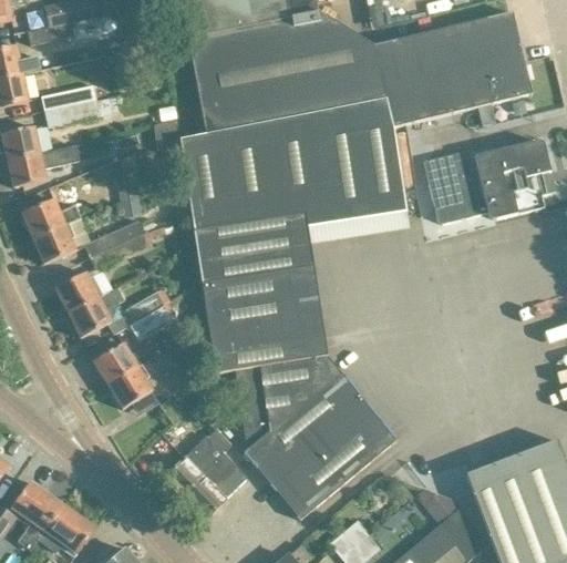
[(0,0),(0,20),(11,19),(9,6),(26,2),(26,0),(0,0)]
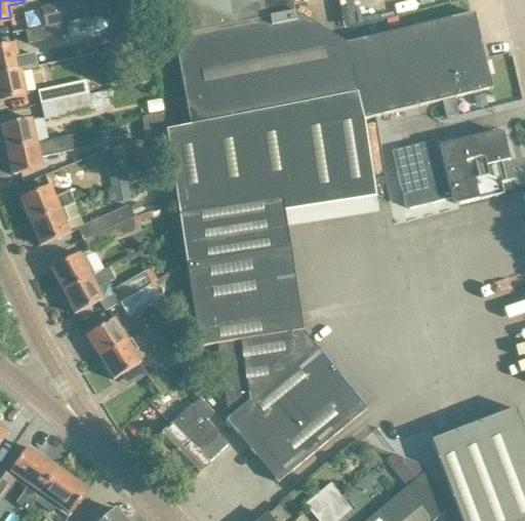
[(59,0),(41,4),(45,22),(65,17),(88,13),(85,0),(59,0)]
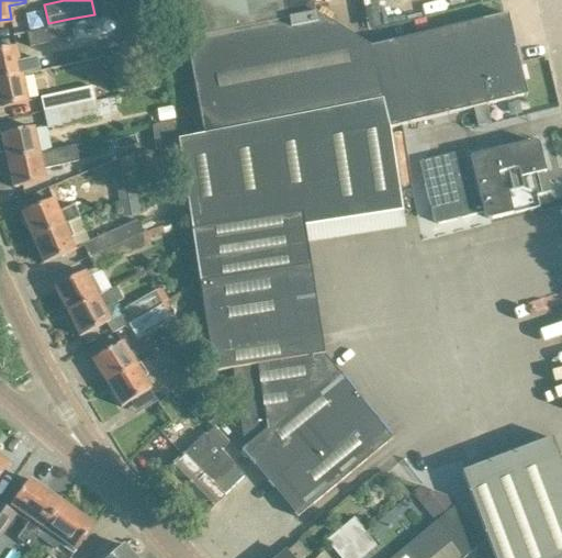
[(178,0),(184,33),(314,8),(313,0),(178,0)]
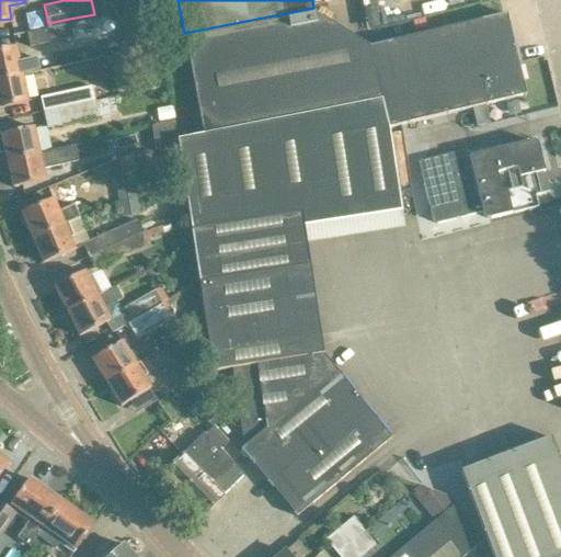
[(141,8),(129,10),(130,19),(144,16),(141,8)]
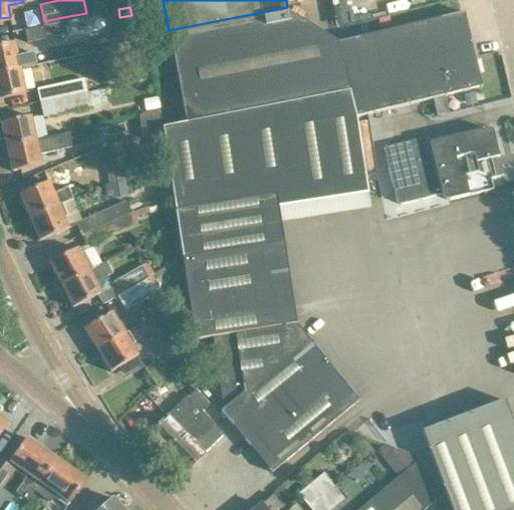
[(169,30),(186,119),(351,93),(338,39),(319,27),(287,7),(169,30)]
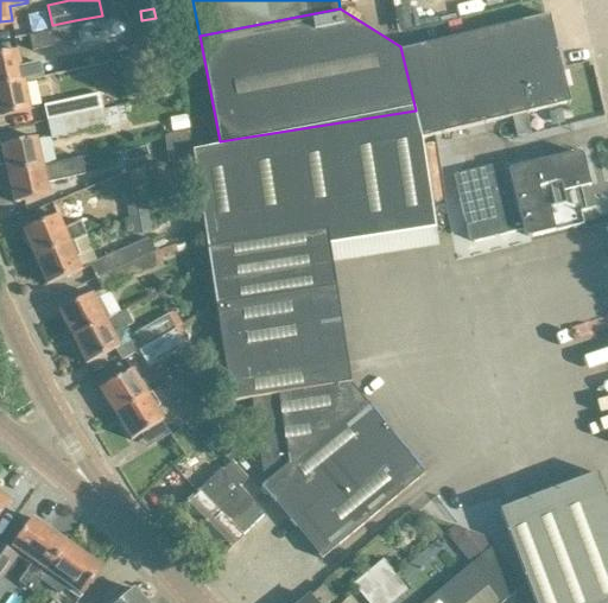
[(549,12),(400,46),(416,110),(420,134),(570,99),(562,64),(549,12)]
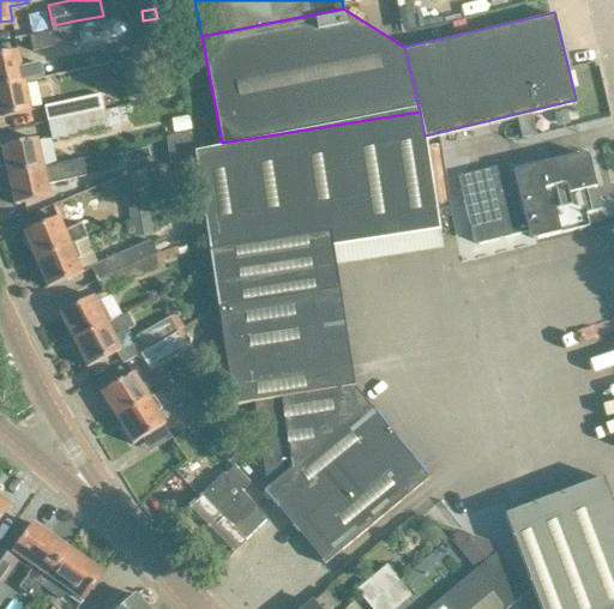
[(76,20),(53,25),(30,30),(32,46),(79,36),(76,20)]
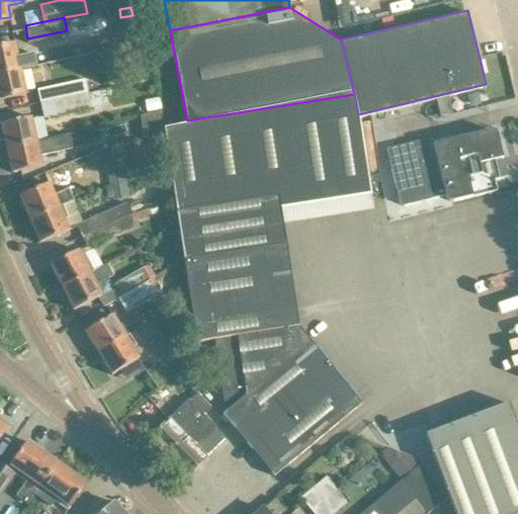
[(96,25),(89,26),(93,50),(111,46),(107,19),(95,21),(96,25)]
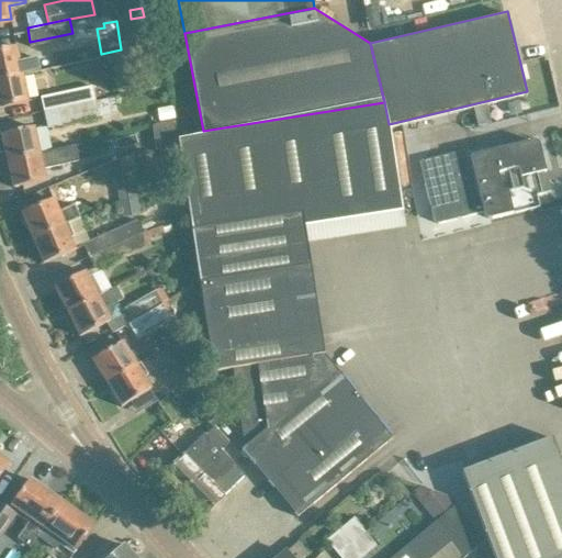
[(0,47),(0,76),(23,71),(18,45),(0,47)]
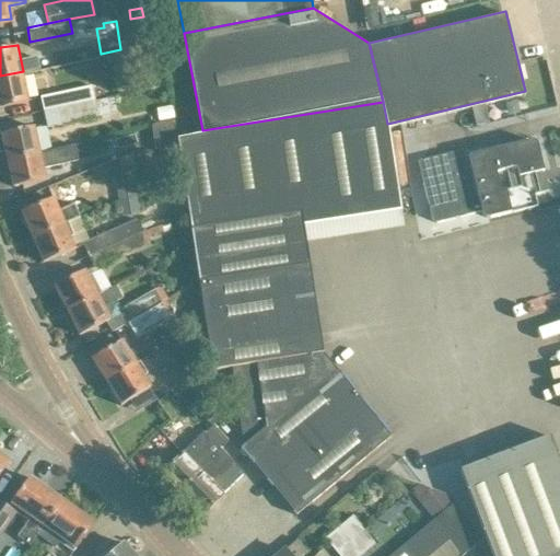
[(0,103),(28,97),(23,71),(0,76),(0,103)]
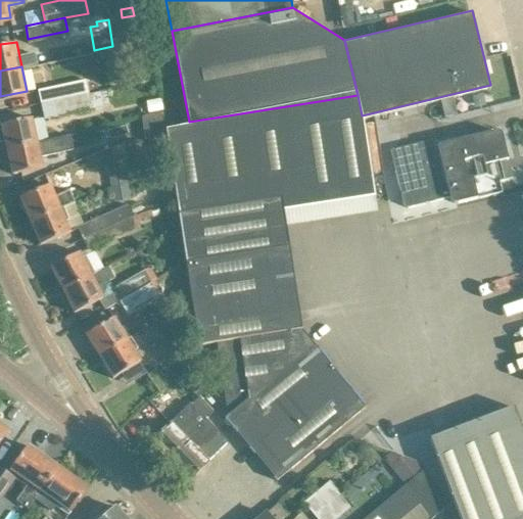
[(39,87),(41,100),(64,95),(89,90),(86,77),(39,87)]
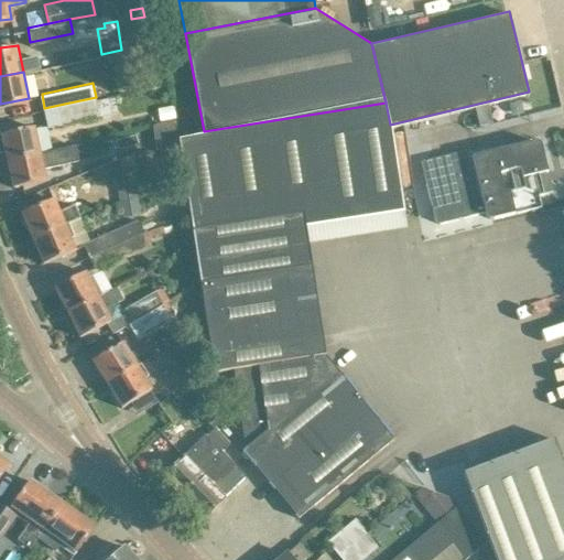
[(96,97),(69,103),(44,108),(49,124),(112,110),(109,96),(96,98),(96,97)]
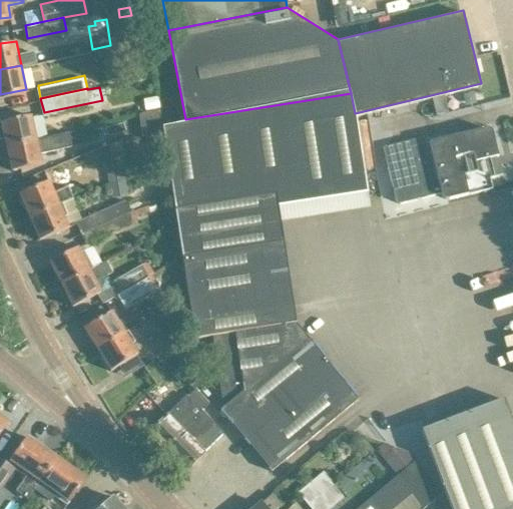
[(225,403),(220,407),(272,469),(358,397),(296,321),(278,203),(367,189),(355,113),(351,93),(185,119),(162,123),(182,253),(194,336),(214,333),(225,403)]
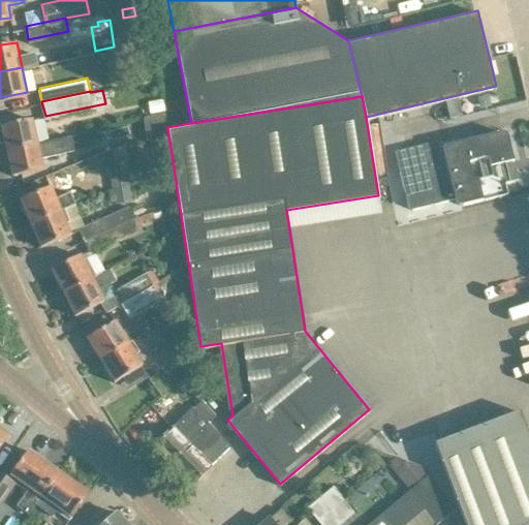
[(162,98),(148,100),(149,111),(163,109),(162,98)]
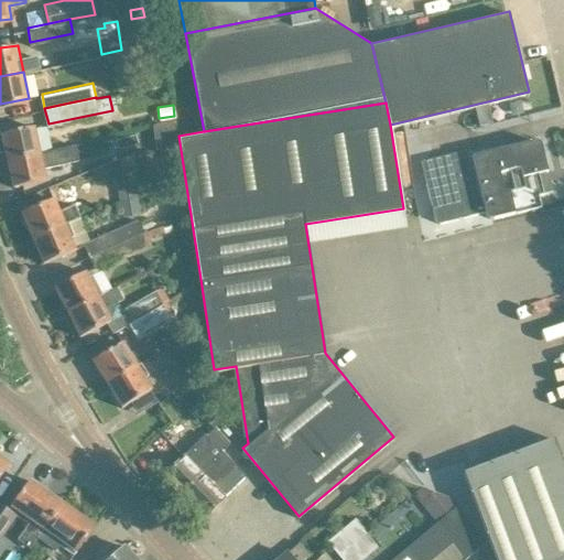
[(0,150),(4,149),(7,159),(40,151),(34,125),(1,131),(1,132),(0,131),(0,150)]
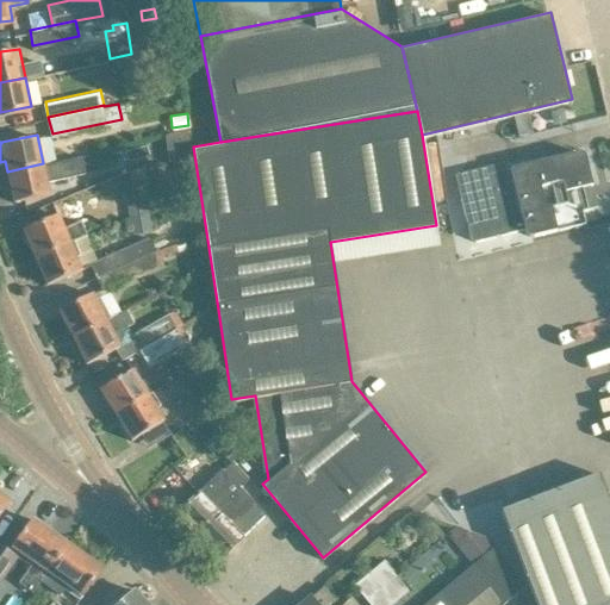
[(579,150),(577,150),(496,169),(492,175),(478,167),(460,195),(467,231),(468,232),(470,235),(471,236),(472,237),(474,238),(475,238),(478,238),(480,238),(523,228),(524,230),(524,231),(526,232),(527,234),(529,235),(530,235),(531,235),(533,235),(585,222),(583,209),(591,206),(586,185),(592,182),(585,155),(585,154),(584,153),(584,151),(583,151),(582,150),(579,150)]
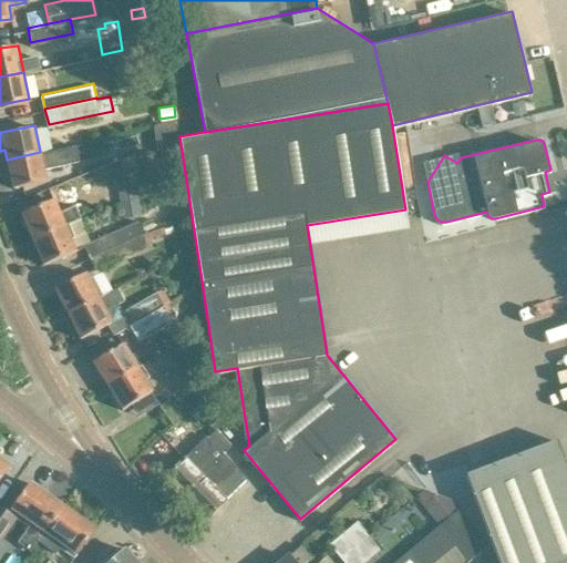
[(76,143),(40,152),(7,160),(13,186),(47,178),(44,169),(81,161),(76,143)]
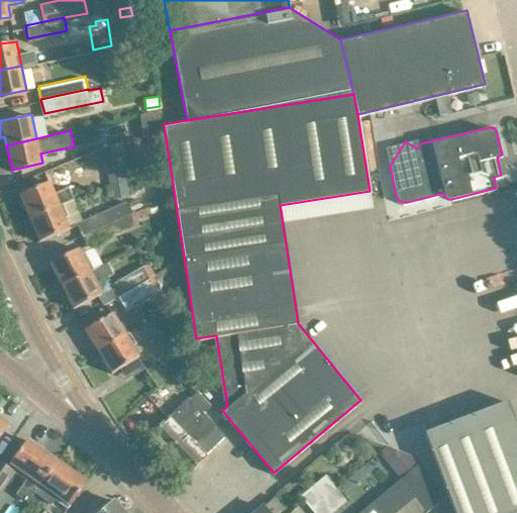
[(111,181),(124,179),(121,164),(104,167),(107,183),(111,181)]
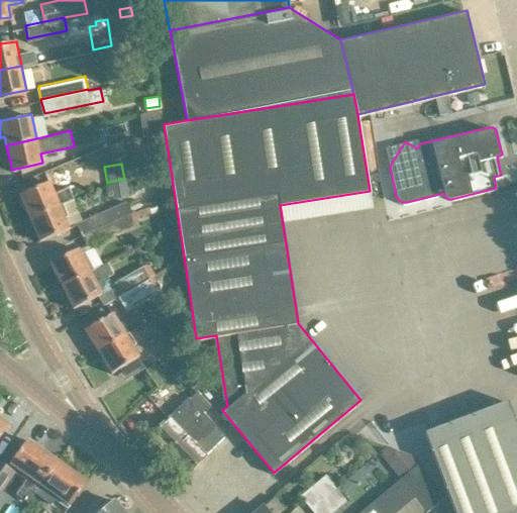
[(111,181),(107,183),(109,196),(126,193),(124,179),(111,181)]
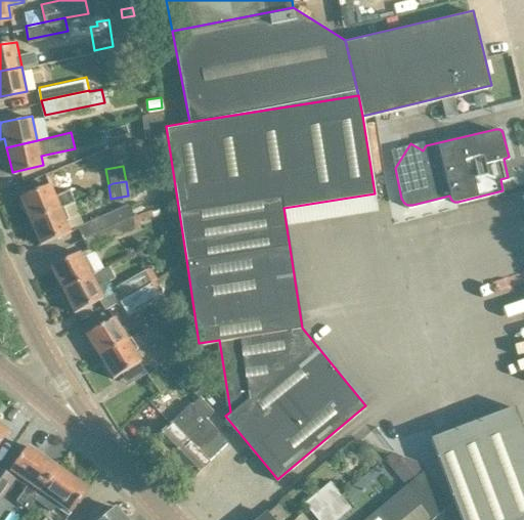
[(30,219),(63,205),(75,200),(70,187),(54,193),(50,182),(19,196),(30,219)]
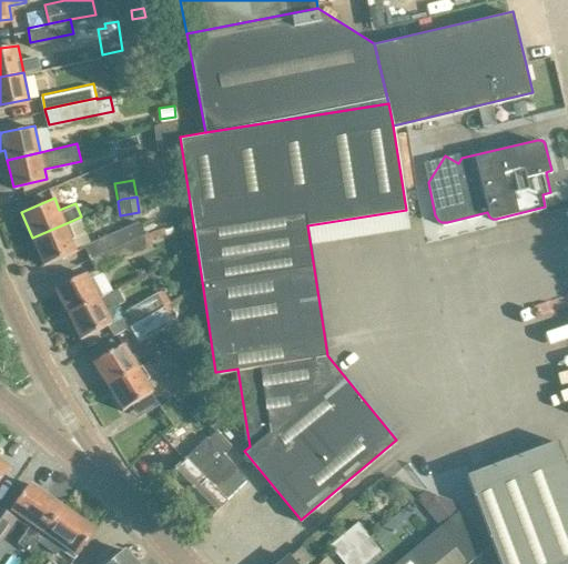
[(84,243),(90,257),(142,232),(144,232),(139,219),(84,243)]
